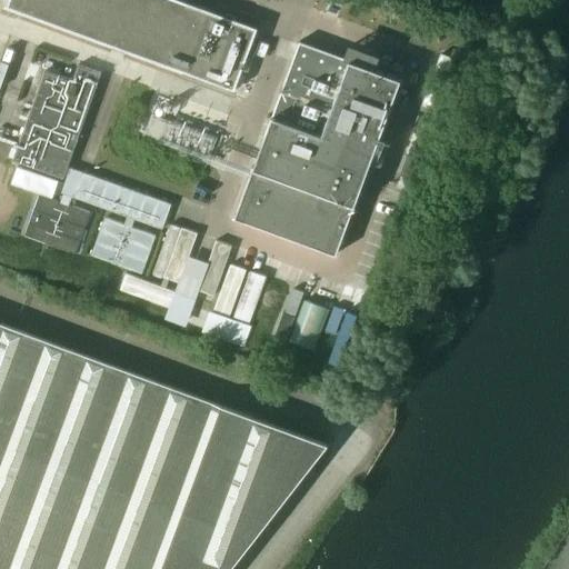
[(8,0),(7,6),(235,87),(256,27),(181,0),(8,0)]
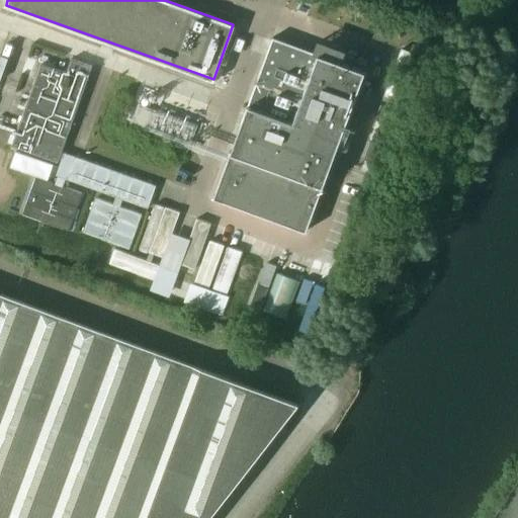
[(320,45),(317,55),(274,39),(214,199),(307,234),(366,74),(341,65),(345,54),(320,45)]
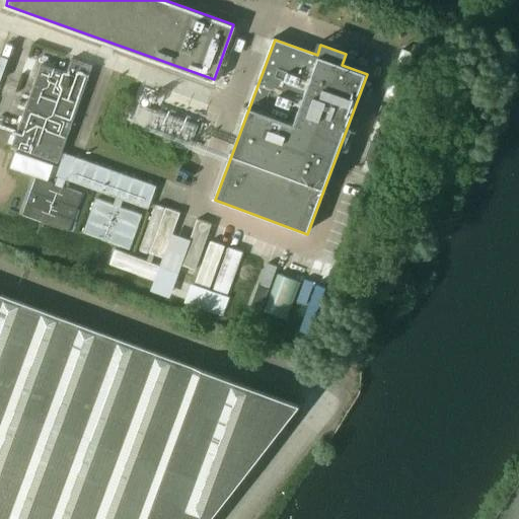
[(43,60),(12,146),(58,162),(92,64),(70,57),(66,69),(43,60)]
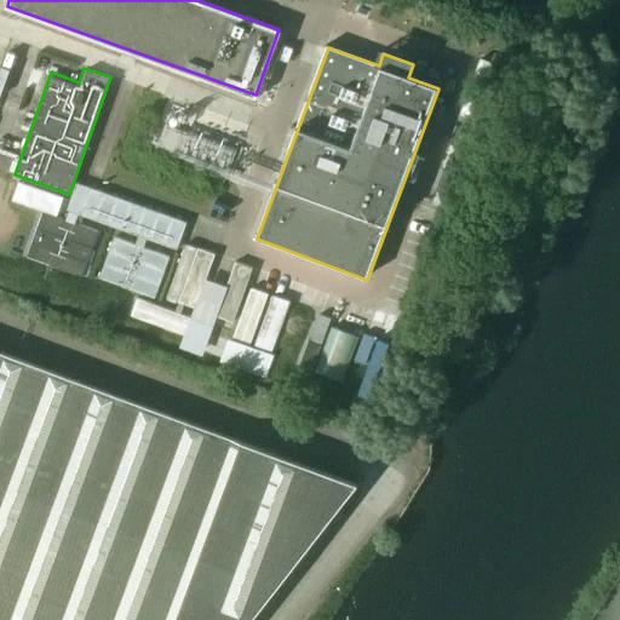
[(13,199),(57,212),(63,193),(21,179),(13,199)]
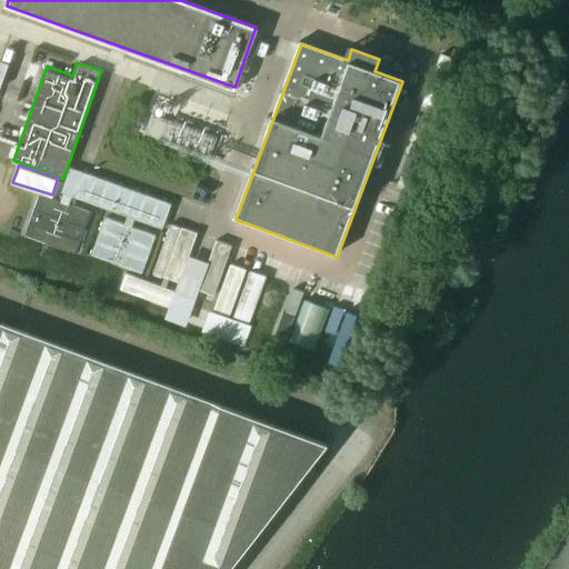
[(71,167),(61,191),(163,228),(172,202),(71,167)]
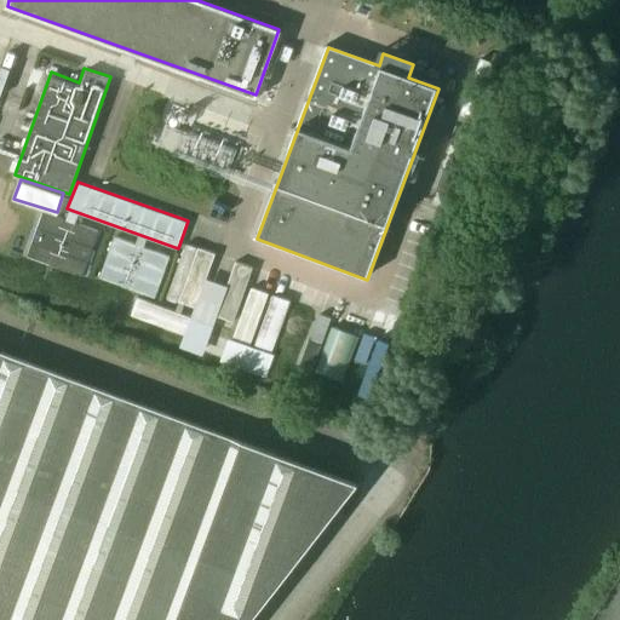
[(45,212),(29,256),(85,275),(101,233),(45,212)]
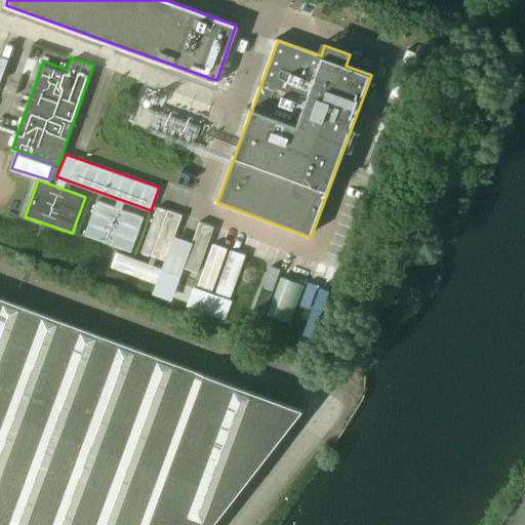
[(116,206),(97,200),(85,235),(131,251),(144,216),(124,209),(116,206)]
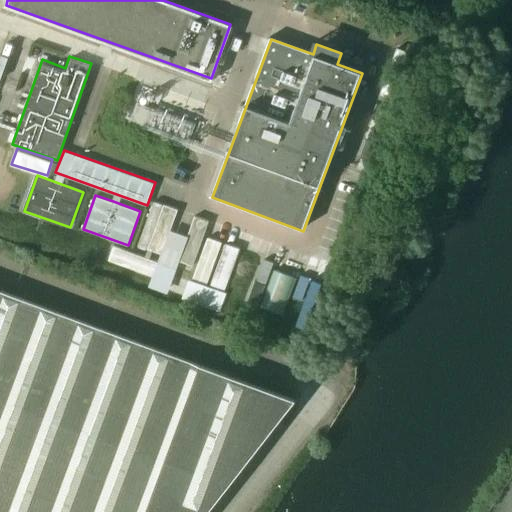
[(178,209),(164,204),(149,248),(163,254),(178,209)]
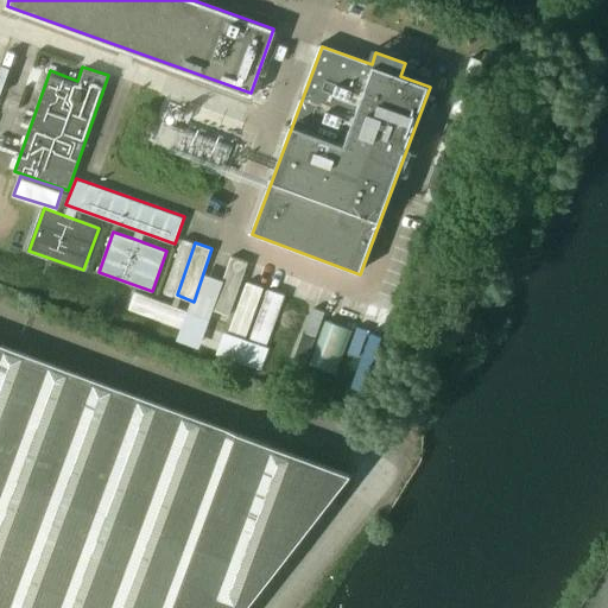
[(248,263),(232,257),(214,308),(230,315),(248,263)]
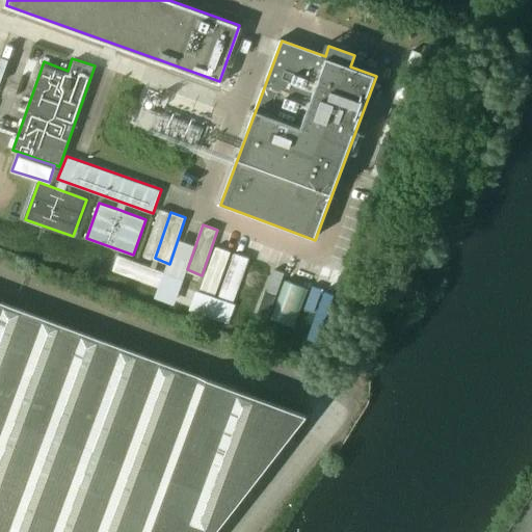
[(215,255),(210,267),(234,275),(238,264),(215,255)]
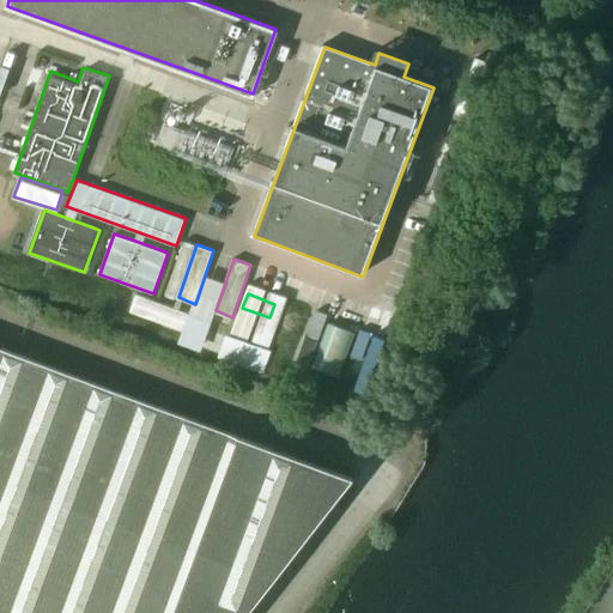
[(0,612),(246,612),(351,479),(0,347),(0,612)]
